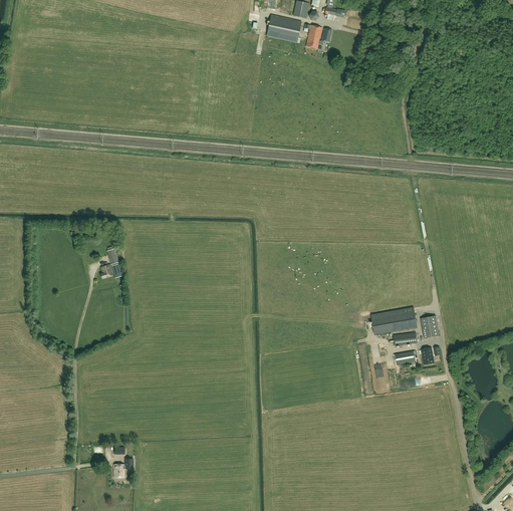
[(309,1),(306,0),(295,0),(292,13),(305,16),(309,1)]
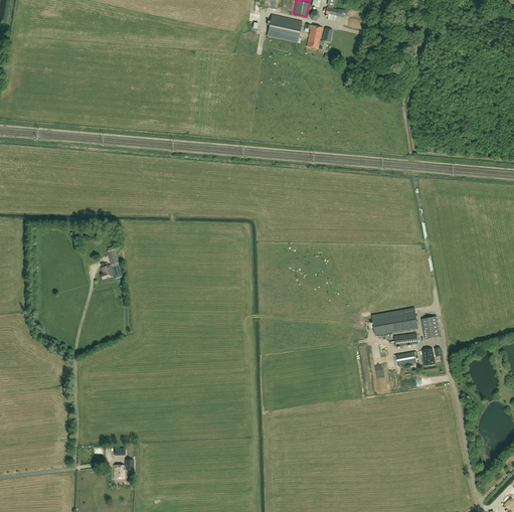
[(326,0),(326,2),(327,3),(327,5),(326,4),(325,11),(327,12),(326,17),(334,18),(335,13),(344,15),(345,8),(332,5),(333,0),(326,0)]
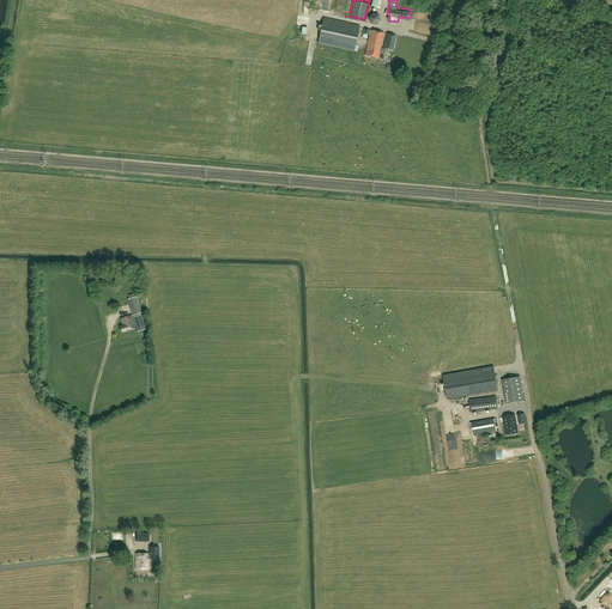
[(359,23),(322,14),(316,40),(353,48),(359,23)]
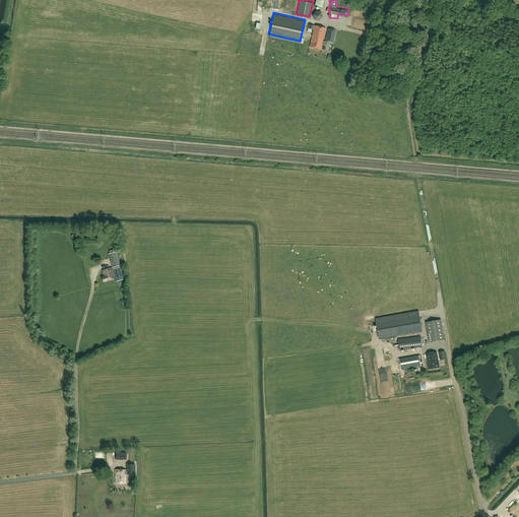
[(322,39),(322,38),(325,25),(314,22),(309,45),(320,47),(321,42),(325,43),(326,39),(332,40),(335,27),(327,25),(324,39),(322,39)]
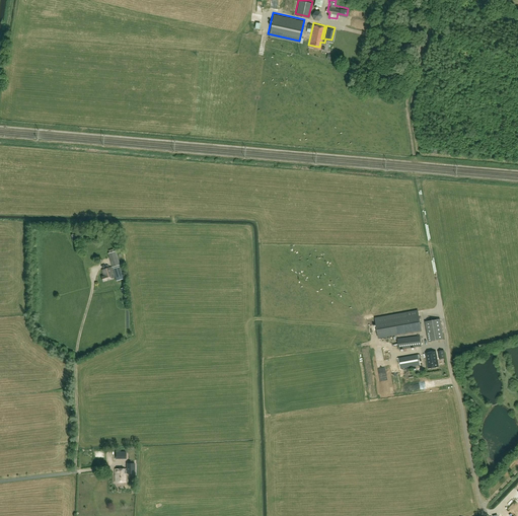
[(111,265),(119,262),(115,248),(107,250),(111,265)]
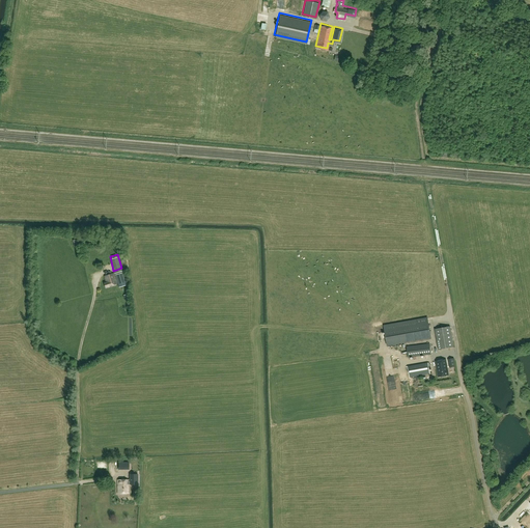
[(126,282),(121,270),(114,272),(118,284),(126,282)]
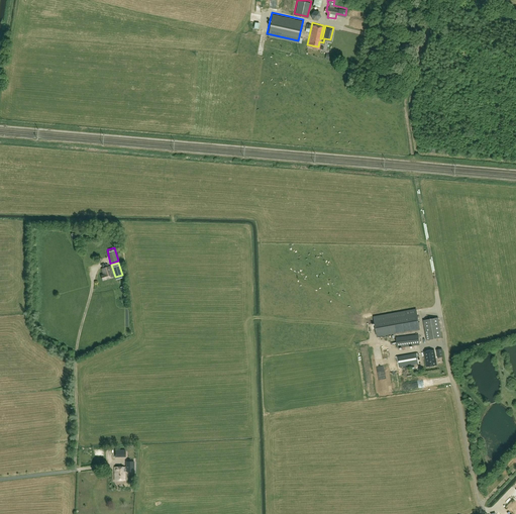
[(109,264),(101,266),(103,272),(100,273),(101,278),(113,274),(109,264)]
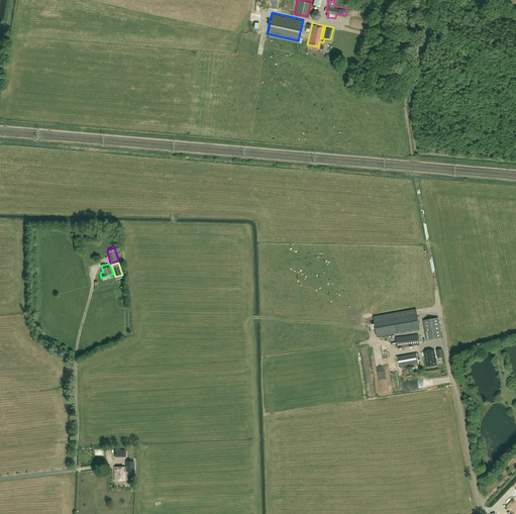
[(419,326),(415,307),(373,315),(376,334),(419,326)]
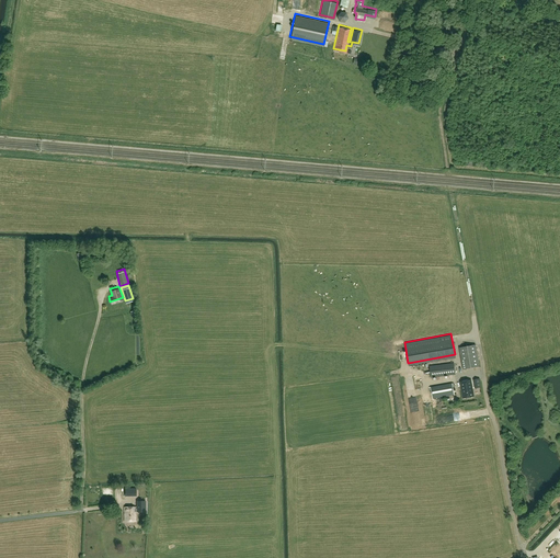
[(475,342),(458,345),(463,366),(479,364),(475,342)]
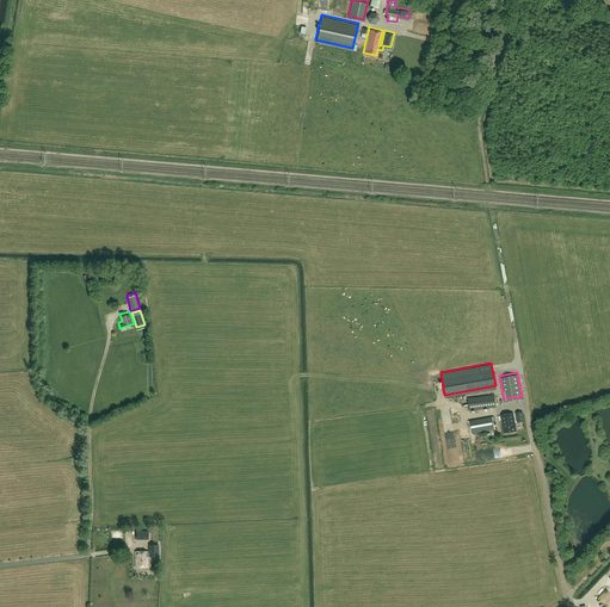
[(493,392),(467,395),(468,408),(495,404),(493,392)]
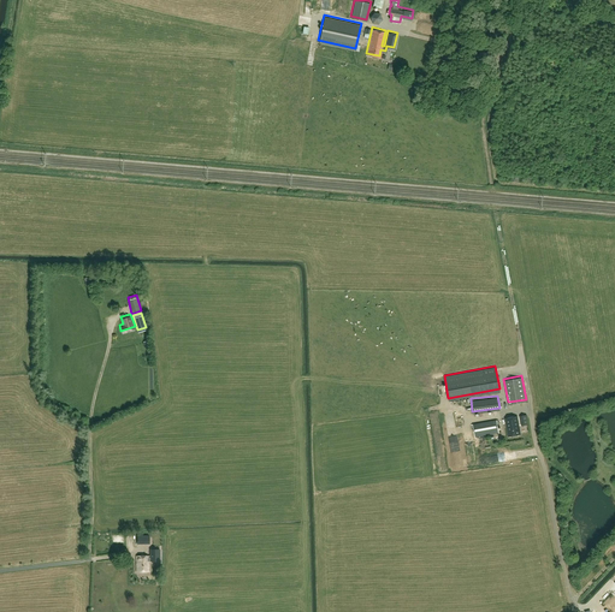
[(516,414),(504,416),(508,433),(519,432),(516,414)]
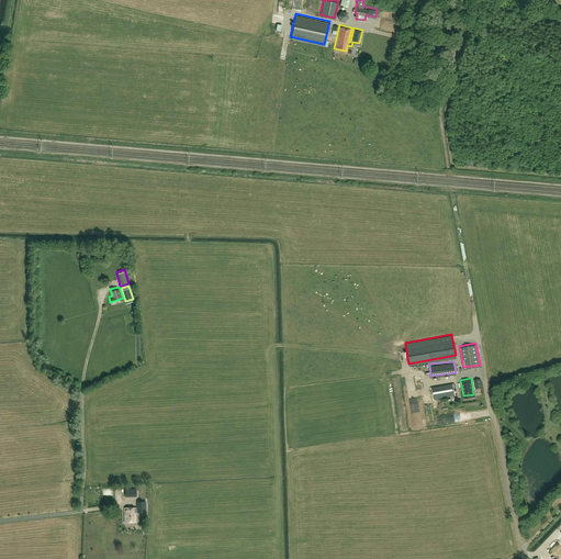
[(452,381),(430,384),(433,397),(455,392),(452,381)]
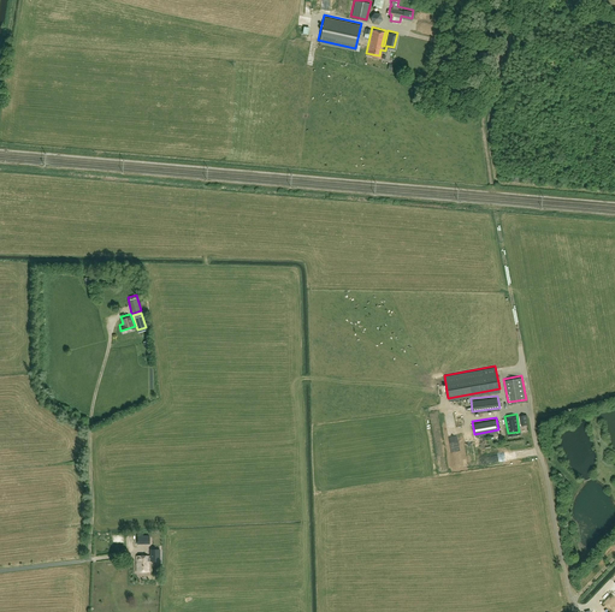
[(472,438),(472,446),(484,446),(484,433),(478,433),(478,438),(472,438)]
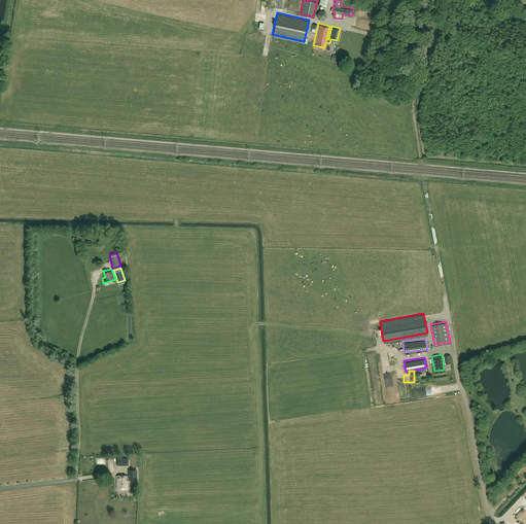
[(127,475),(127,474),(116,474),(116,487),(127,487),(127,478),(136,478),(136,468),(128,468),(128,475),(127,475)]
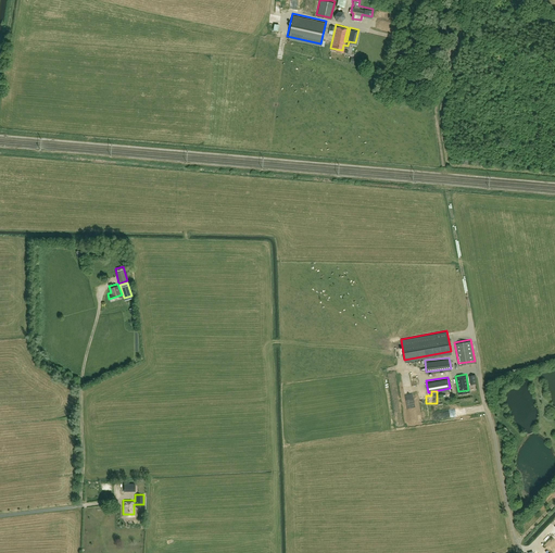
All buildings are outlined.
